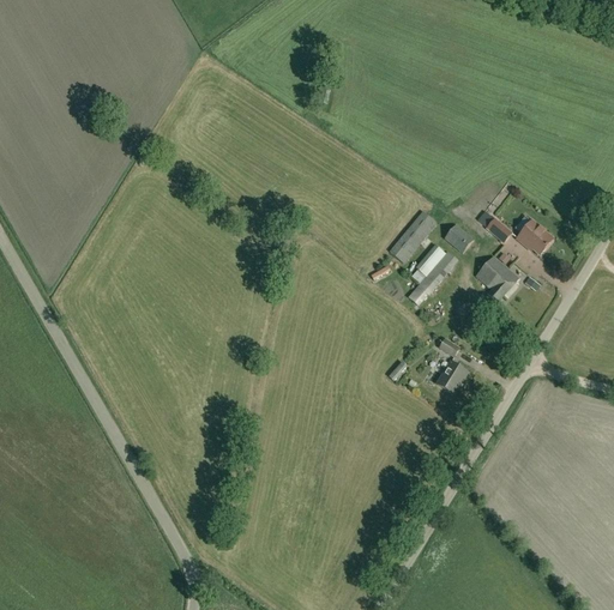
[(403,261),(437,221),(423,210),(390,251),(403,261)]
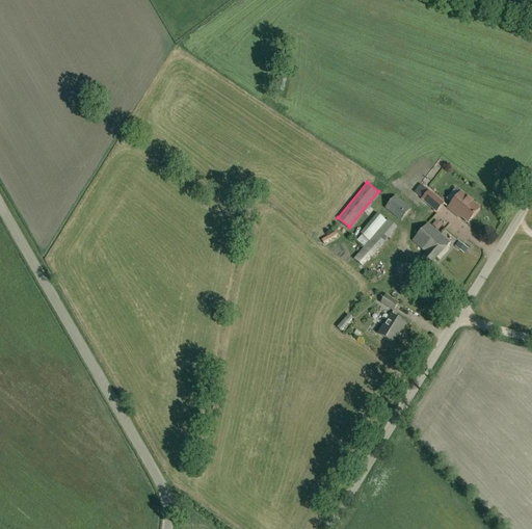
[(455,186),(447,196),(452,201),(448,205),(456,212),(457,210),(468,219),(479,206),(460,190),(455,186)]
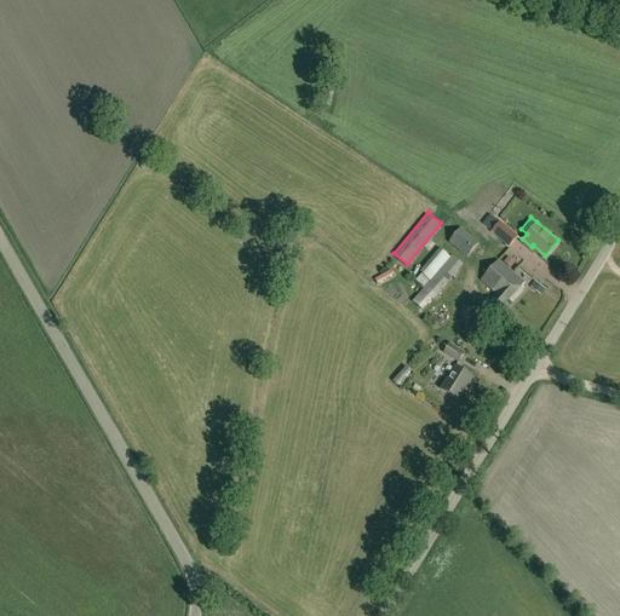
[(509,245),(518,234),(500,219),(492,229),(509,245)]
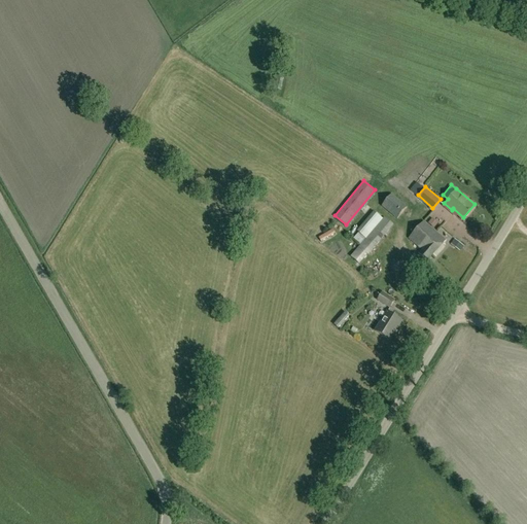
[(397,216),(408,205),(391,191),(382,204),(397,216)]
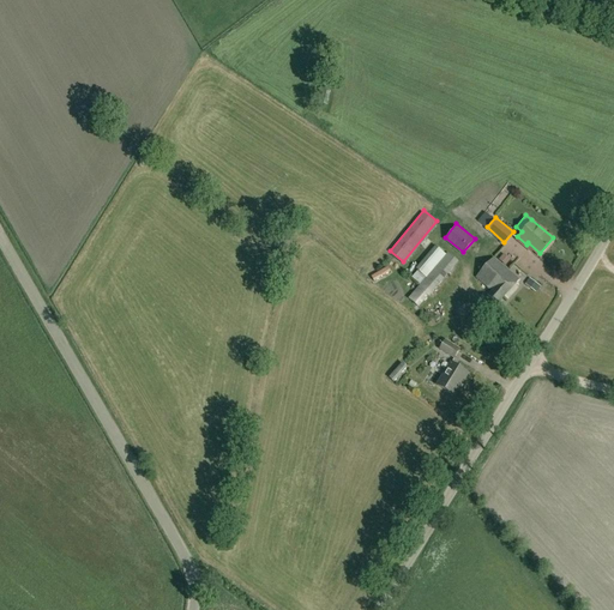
[(419,305),(458,259),(447,249),(408,296),(419,305)]
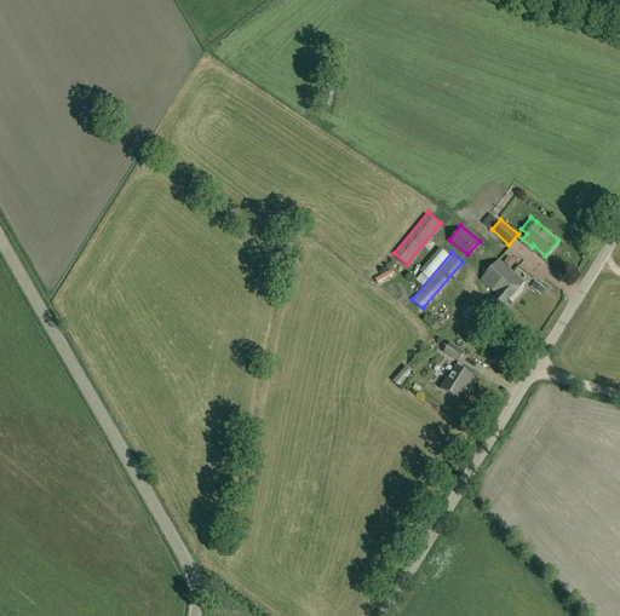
[(501,305),(524,281),(499,257),(481,277),(497,292),(493,297),(501,305)]
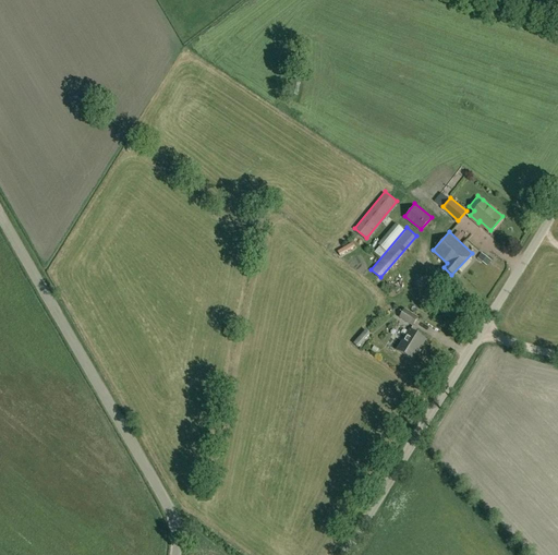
[(354,244),(352,241),(338,250),(340,253),(354,244)]
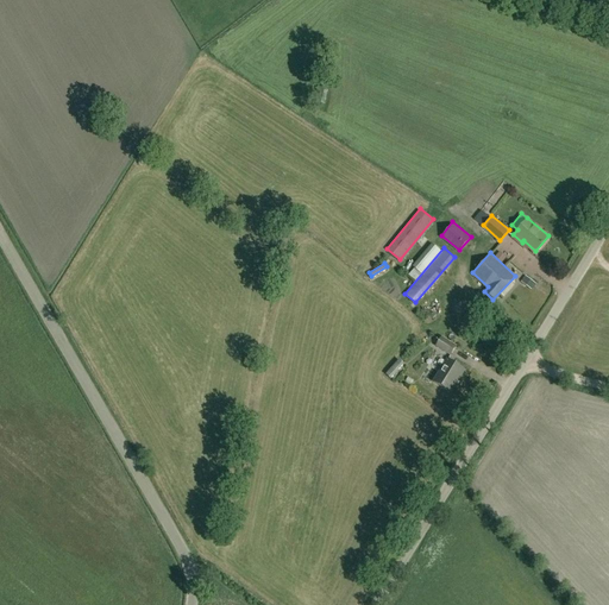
[(450,353),(456,344),(441,334),(435,344),(450,353)]
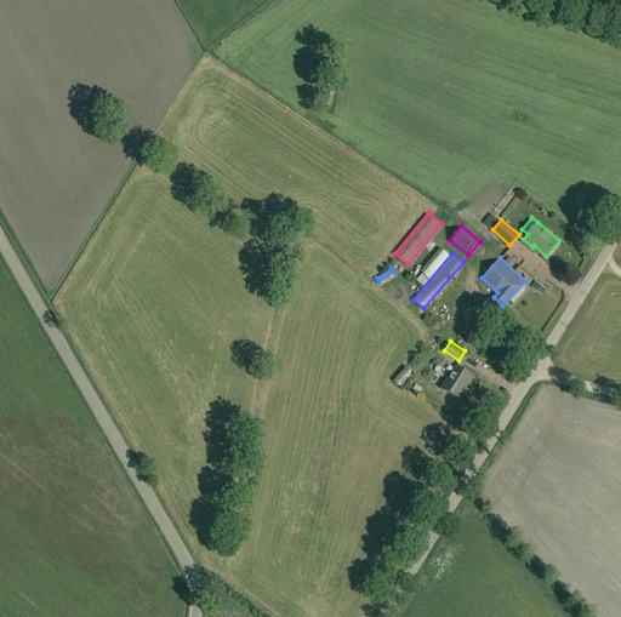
[(398,377),(404,382),(416,369),(410,364),(398,377)]
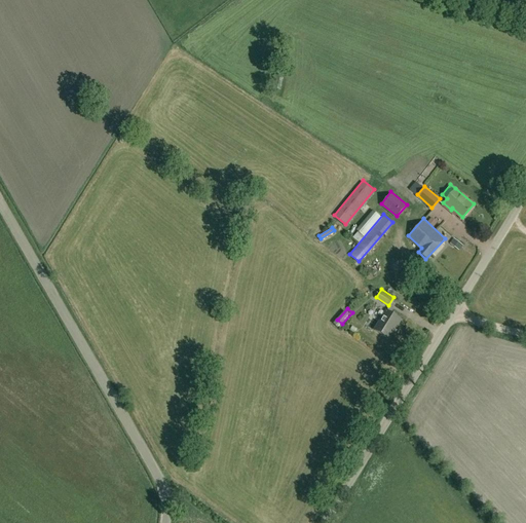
[(389,337),(401,318),(386,308),(375,328),(389,337)]
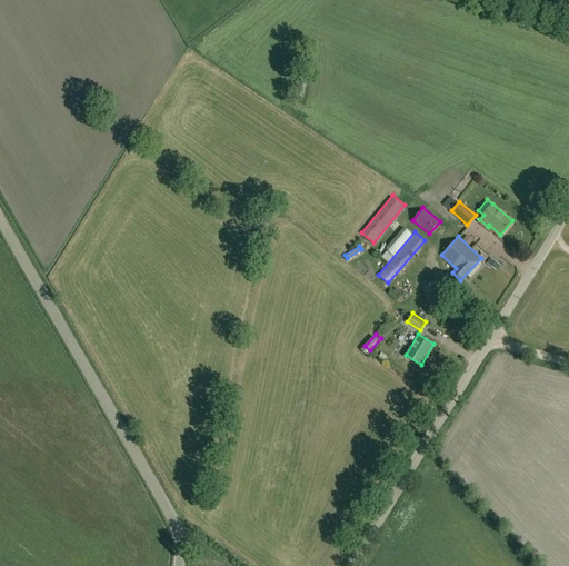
All buildings are outlined.
